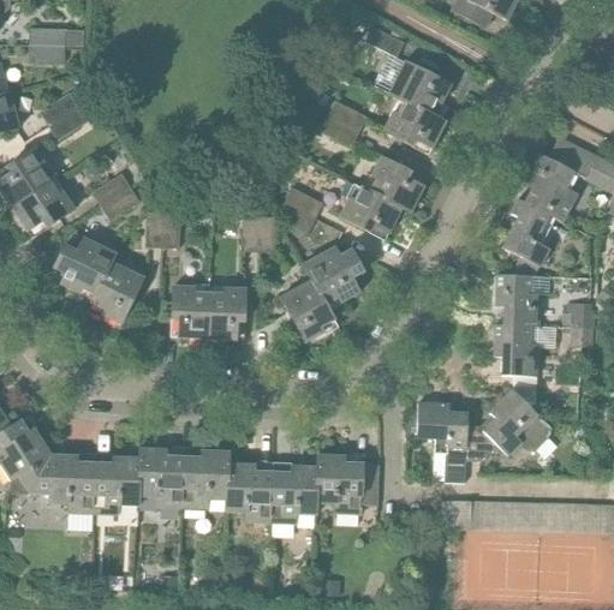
[(457,0),(453,10),(481,24),(488,9),(508,19),(517,0),(457,0)]
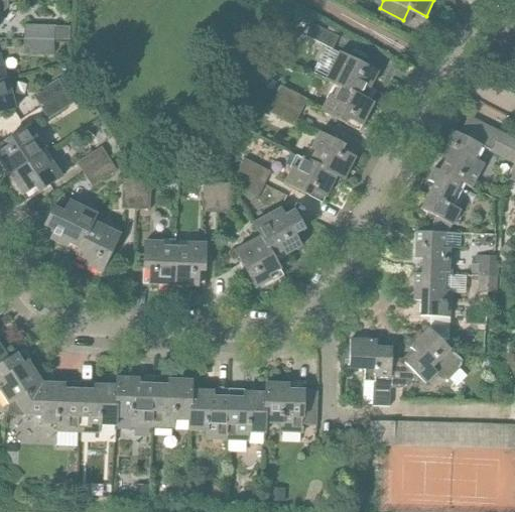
[(306,33),(334,46),(340,34),(312,21),(306,33)]
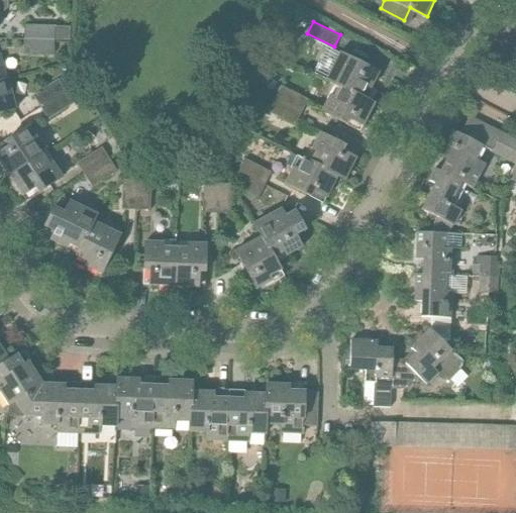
[(25,36),(55,37),(56,23),(25,22),(25,36)]
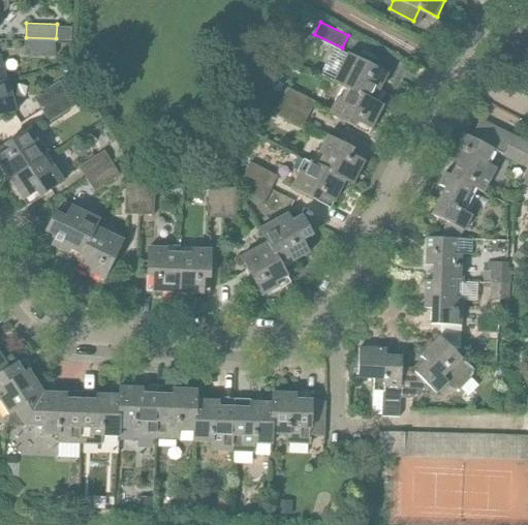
[(25,52),(56,53),(56,38),(26,37),(25,52)]
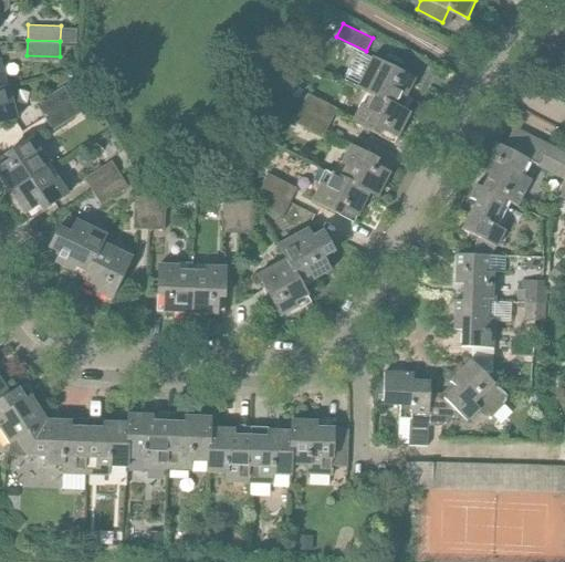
[(365,90),(407,108),(414,96),(407,93),(416,76),(373,55),(357,86),(365,90)]
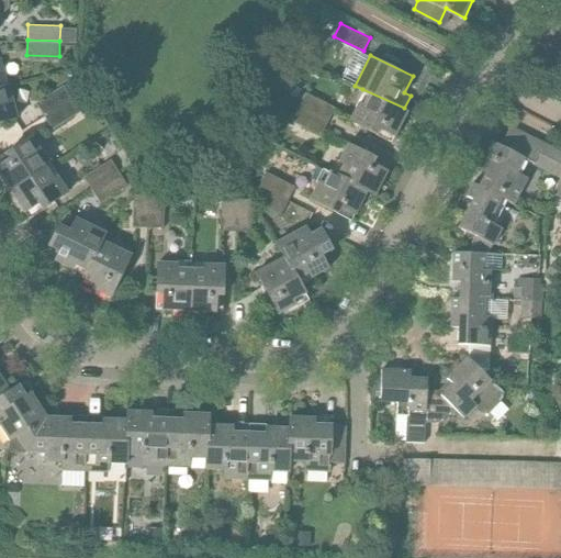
[(0,87),(11,85),(10,81),(1,84),(0,78),(0,87)]
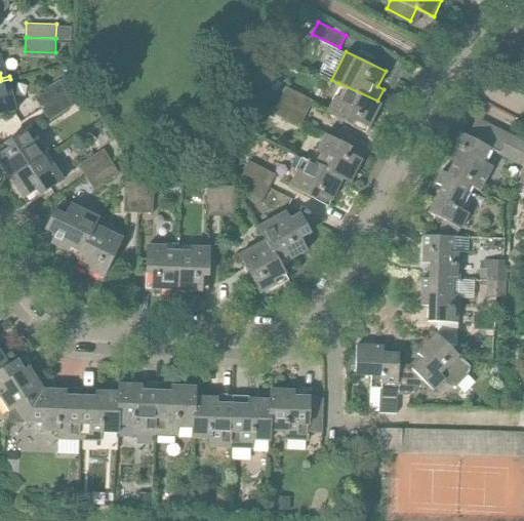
[(34,94),(42,107),(68,90),(61,78),(34,94)]
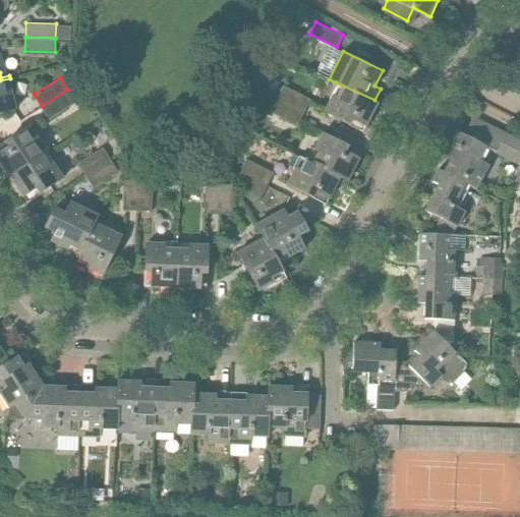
[(0,111),(17,107),(10,78),(0,80),(0,111)]
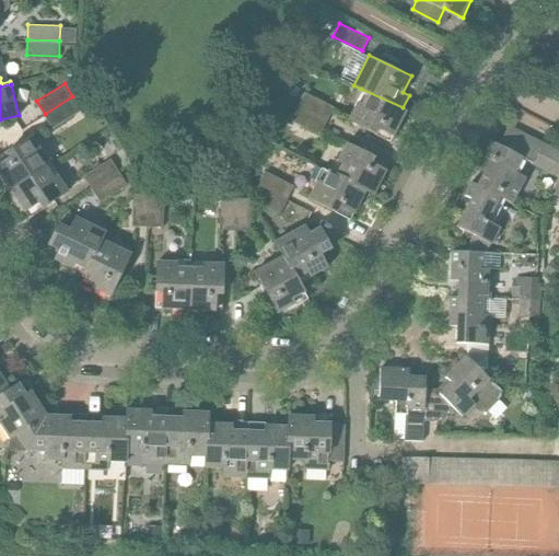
[(357,101),(348,117),(376,131),(380,126),(394,134),(406,109),(403,107),(361,89),(354,101),(357,101)]
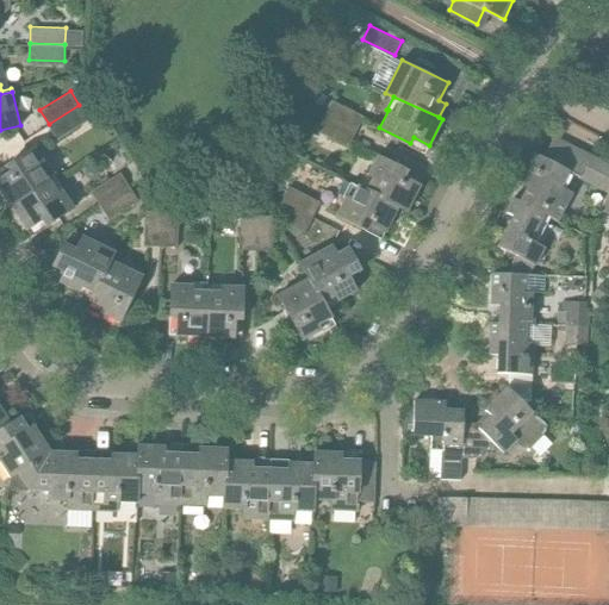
[(325,113),(358,130),(365,114),(333,99),(325,113)]
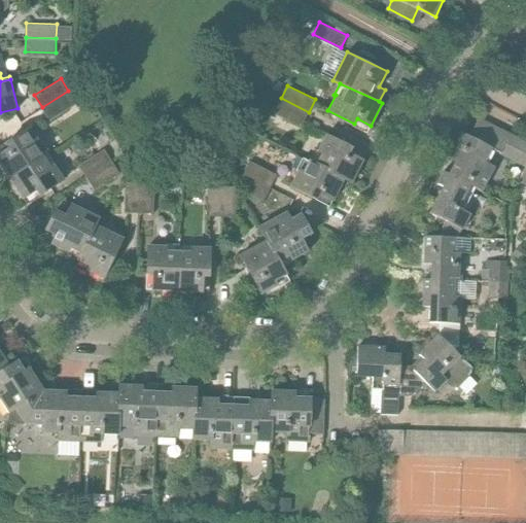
[(42,107),(50,119),(76,103),(68,91),(42,107)]
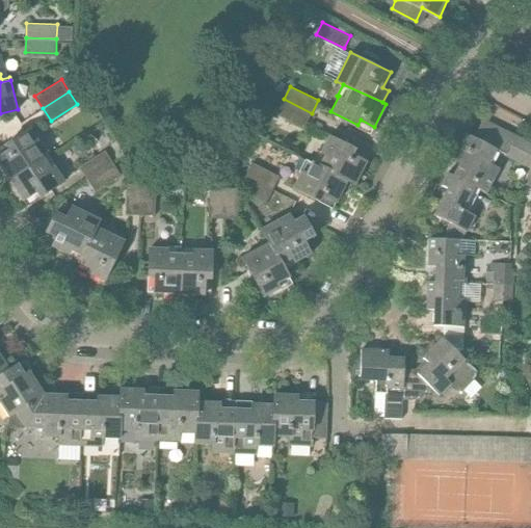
[(304,127),(312,113),(284,99),(276,112),(304,127)]
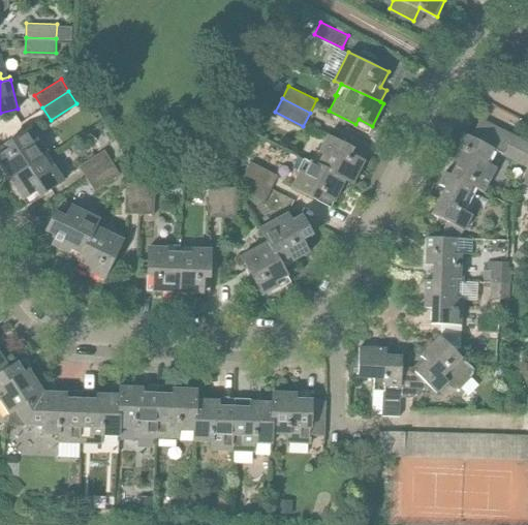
[(452,175),(477,187),(485,190),(497,165),(492,163),(499,150),(527,164),(527,137),(482,115),(472,133),(466,130),(453,157),(459,160),(452,175)]
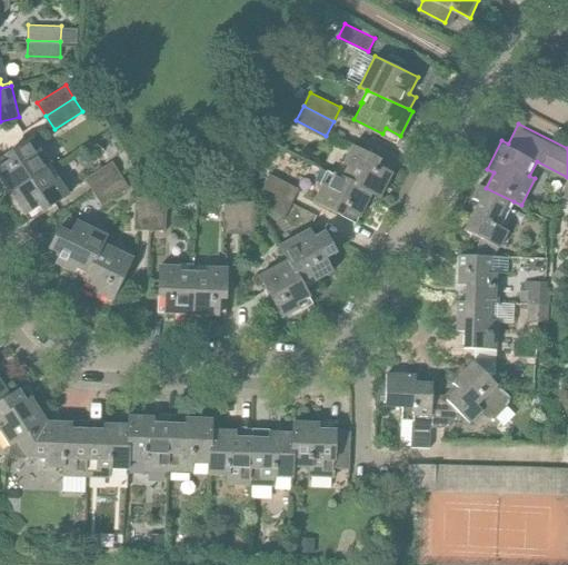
[(0,172),(11,190),(53,162),(46,150),(45,151),(33,136),(7,152),(10,158),(0,164),(0,172)]
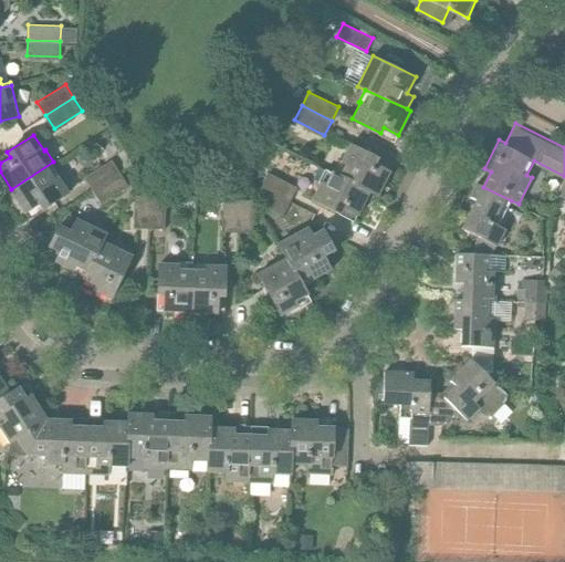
[(341,173),(370,190),(378,195),(390,170),(375,163),(378,157),(349,143),(341,160),(345,164),(341,173)]
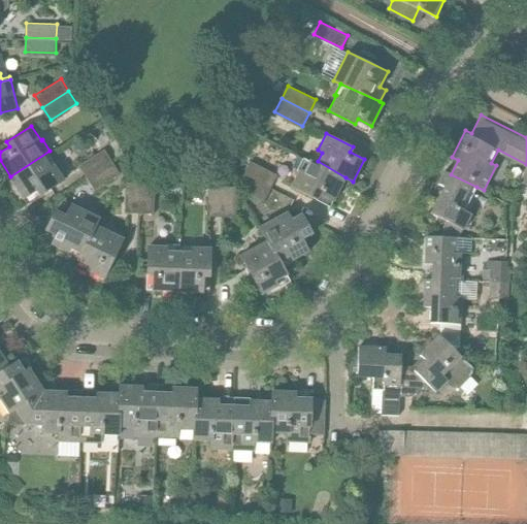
[(79,164),(87,176),(112,160),(105,148),(79,164)]
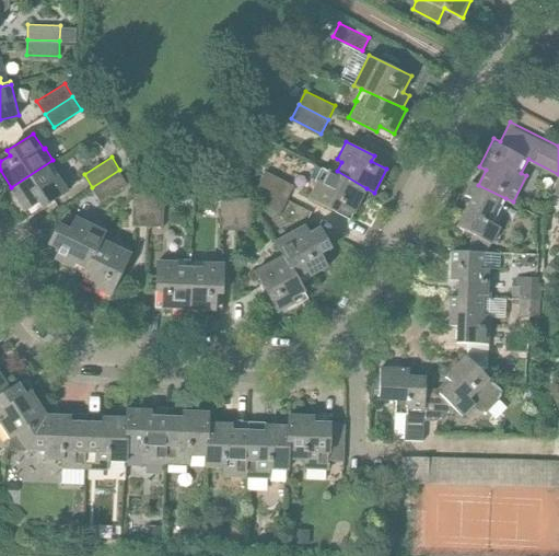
[(43,206),(69,189),(59,173),(60,173),(53,160),(11,187),(25,209),(39,200),(43,206)]
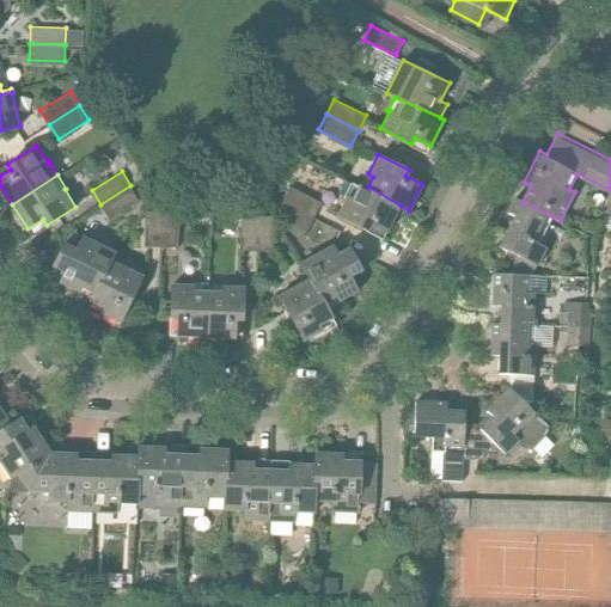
[(388,231),(401,206),(368,186),(360,183),(359,184),(353,181),(346,195),(347,196),(337,214),(368,230),(371,224),(388,231)]
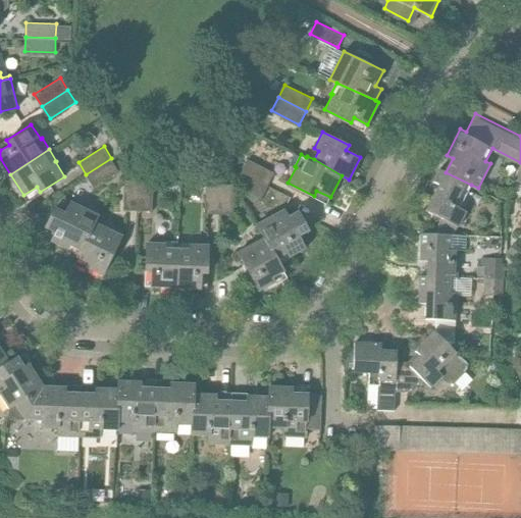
[(242,170),(268,184),(275,171),(248,157),(242,170)]
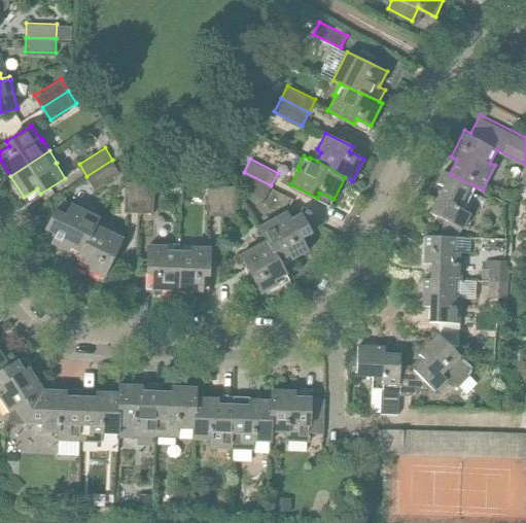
[(86,176),(95,187),(120,172),(112,160),(86,176)]
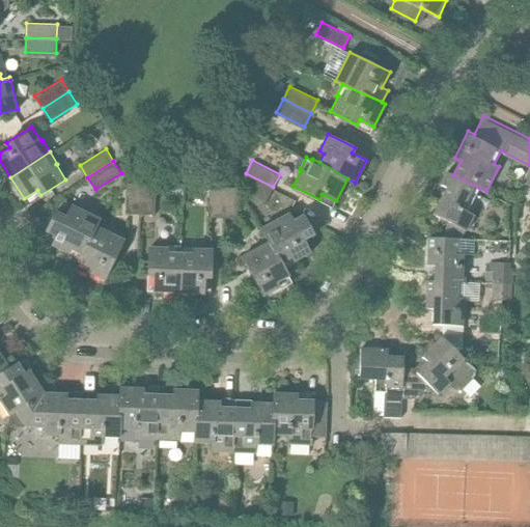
[(447,228),(463,233),(465,228),(467,229),(475,214),(468,210),(479,188),(453,175),(447,171),(441,185),(447,188),(434,214),(450,222),(447,228)]
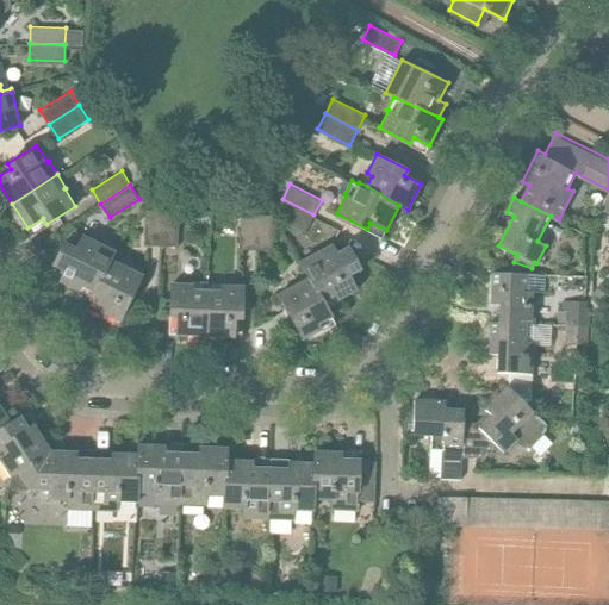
[(314,214),(283,199),(274,213),(306,230),(314,214)]
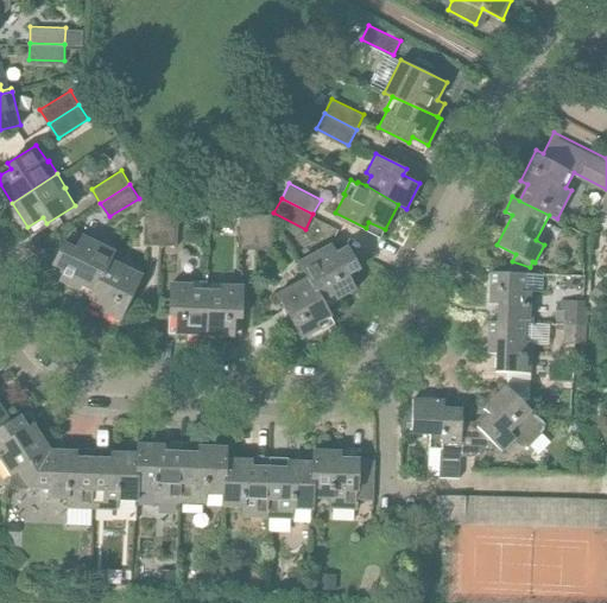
[(144,242),(160,243),(163,208),(146,208),(144,242)]
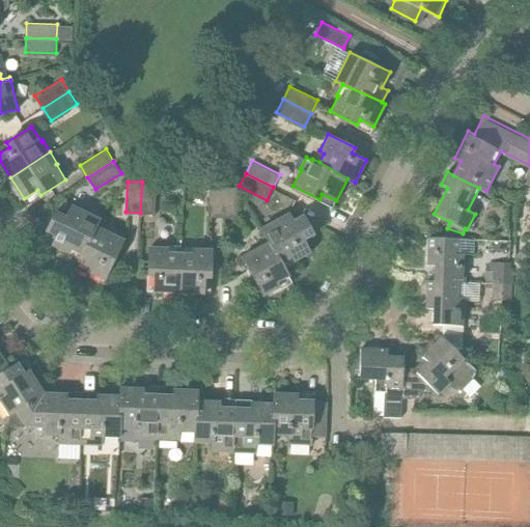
[(140,213),(155,214),(157,183),(142,182),(140,213)]
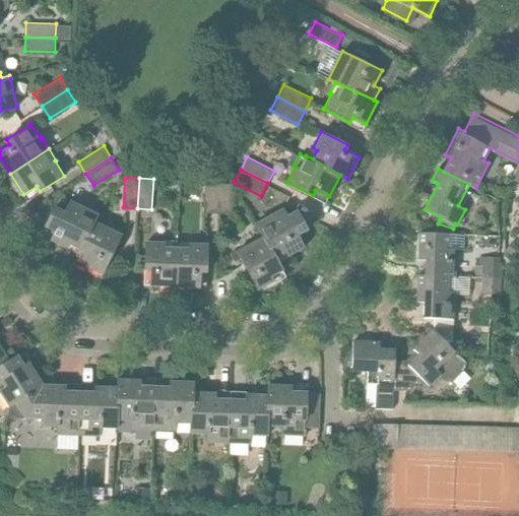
[(204,211),(218,211),(220,182),(205,181),(204,211)]
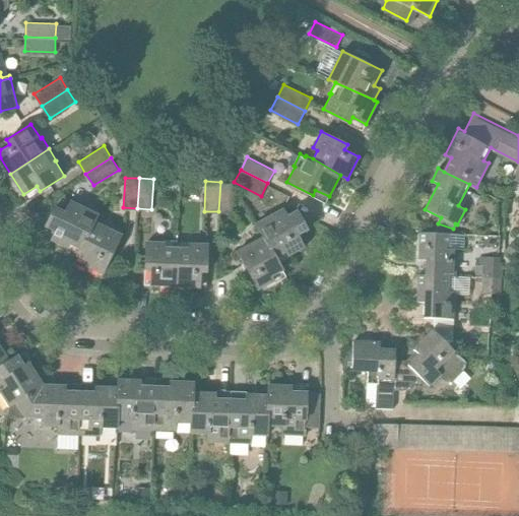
[(234,182),(220,182),(218,211),(234,212),(234,182)]
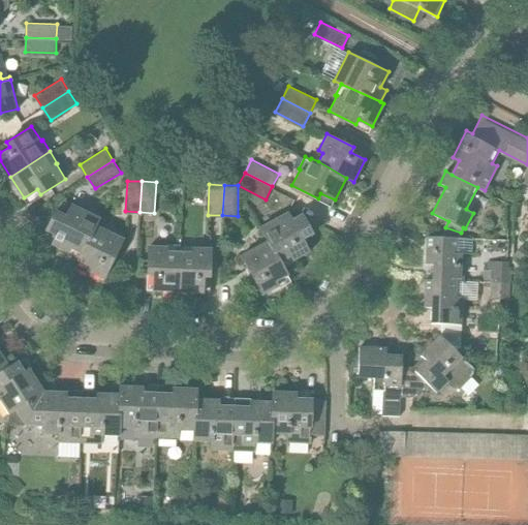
[(71,246),(82,251),(98,223),(102,216),(72,202),(66,215),(56,210),(47,228),(57,234),(53,243),(69,250),(71,246)]
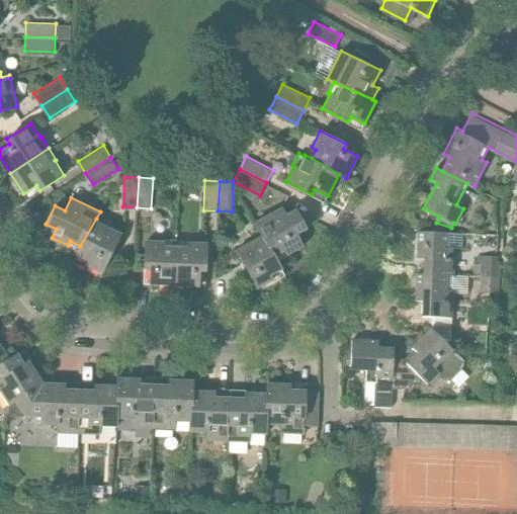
[(304,245),(297,233),(307,227),(296,208),(287,213),(282,205),(256,220),(275,255),(285,249),(288,253),(304,245)]
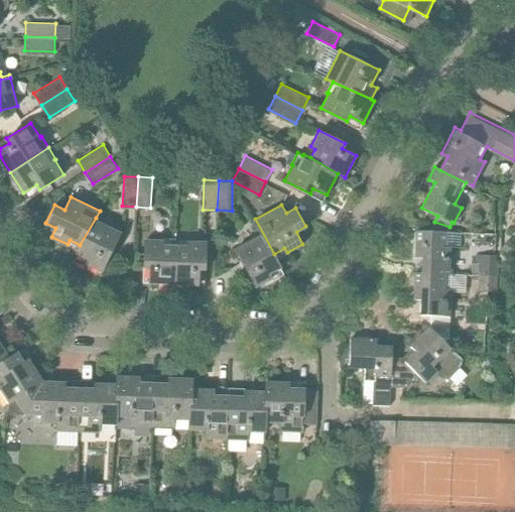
[(96,218),(80,245),(77,252),(88,258),(86,262),(102,270),(122,231),(96,218)]
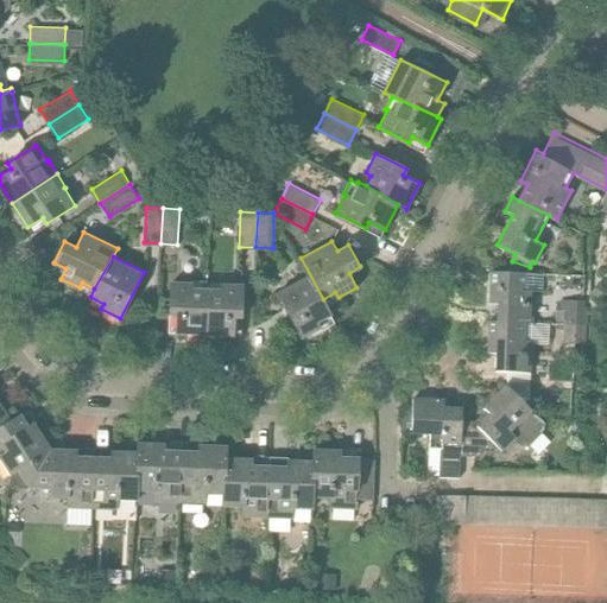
[(332,315),(323,299),(301,258),(298,259),(307,274),(277,291),(302,337),(321,327),(317,322),(332,315)]
